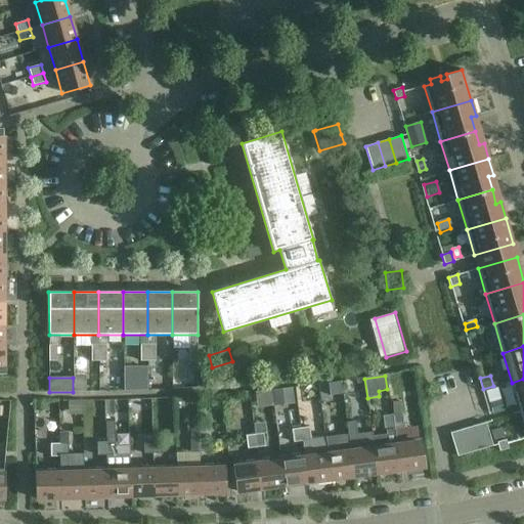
[(520,411),(523,410),(523,379),(512,383),(520,411)]
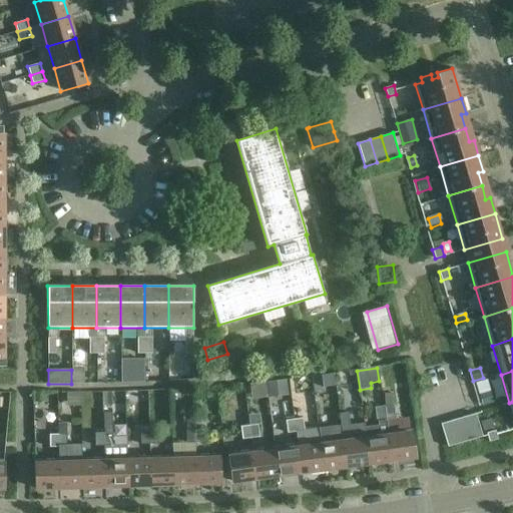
[(336,385),(334,373),(322,375),(324,387),(336,385)]
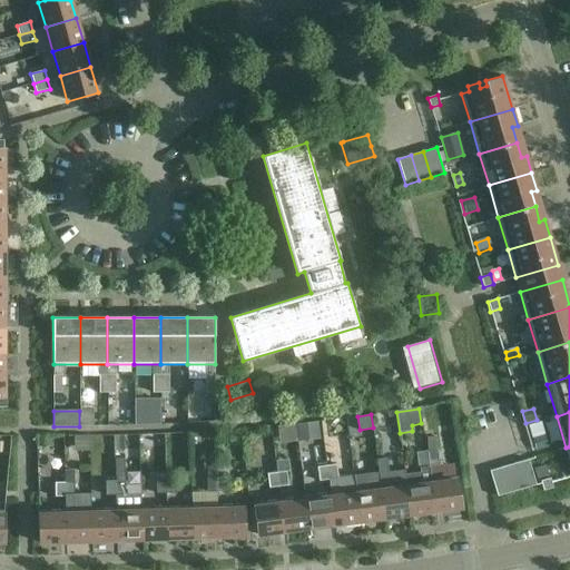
[(317,422),(296,424),(297,441),(320,439),(317,422)]
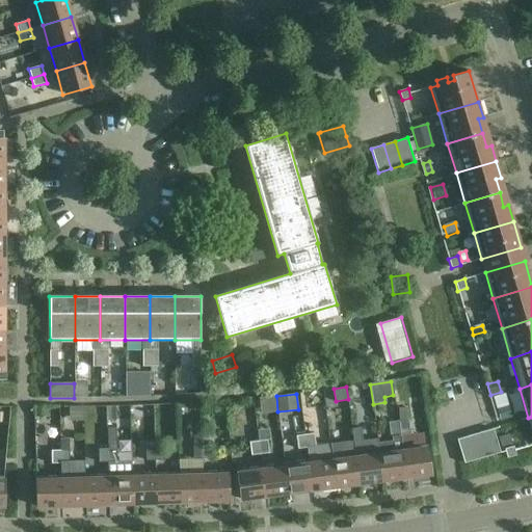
[(508,405),(497,408),(500,421),(511,418),(508,405)]
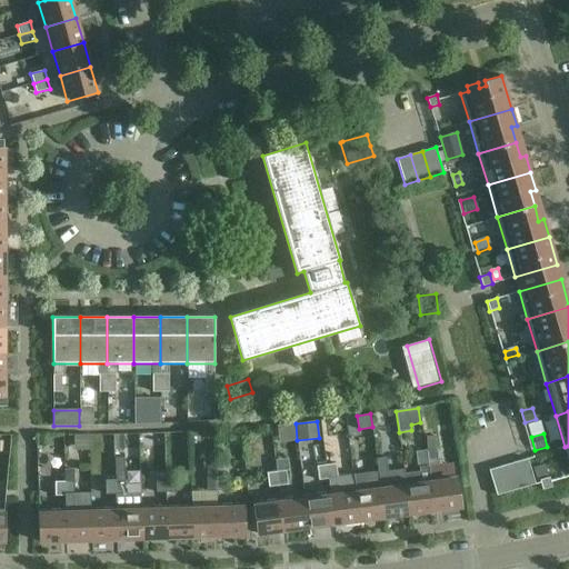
[(436,450),(427,451),(428,466),(438,465),(436,450)]
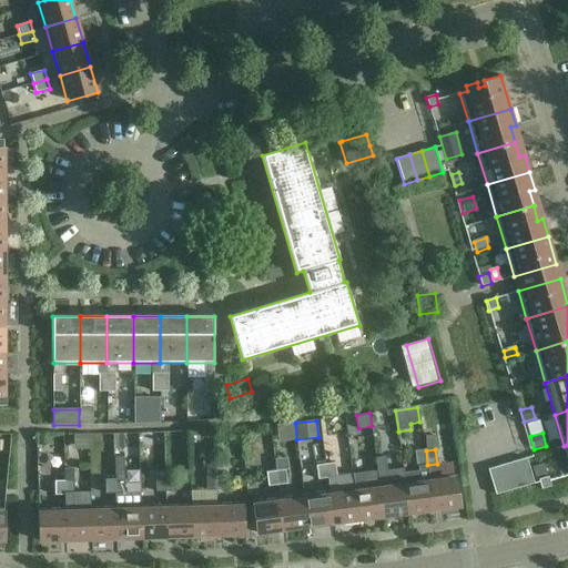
[(385,456),(375,457),(377,472),(387,470),(385,456)]
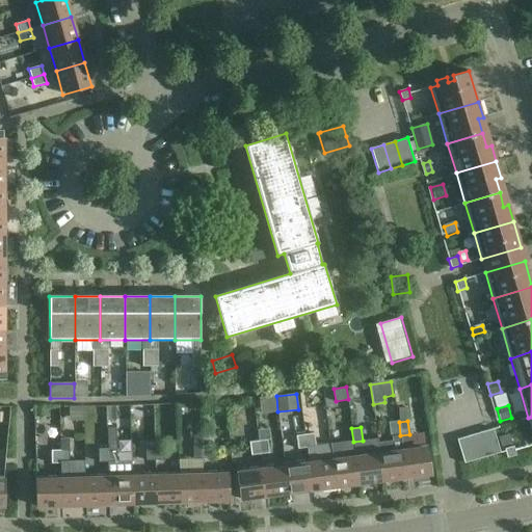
[(108,446),(116,445),(115,428),(107,428),(108,446)]
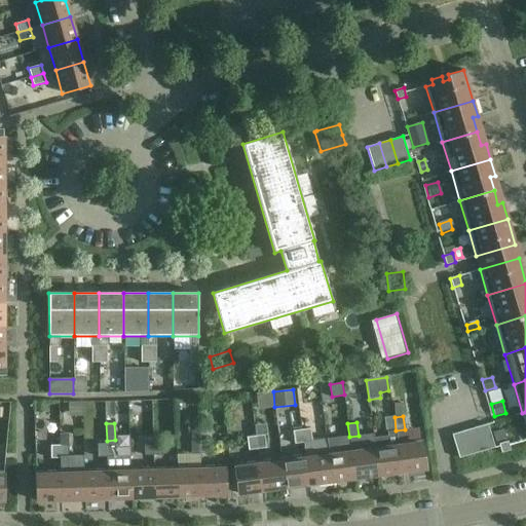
[(494,448),(487,424),(476,427),(483,451),(494,448)]
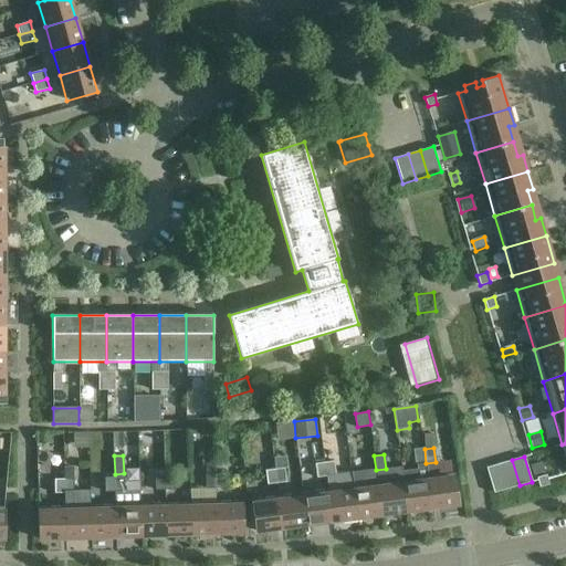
[(512,460),(499,463),(506,489),(520,485),(512,460)]
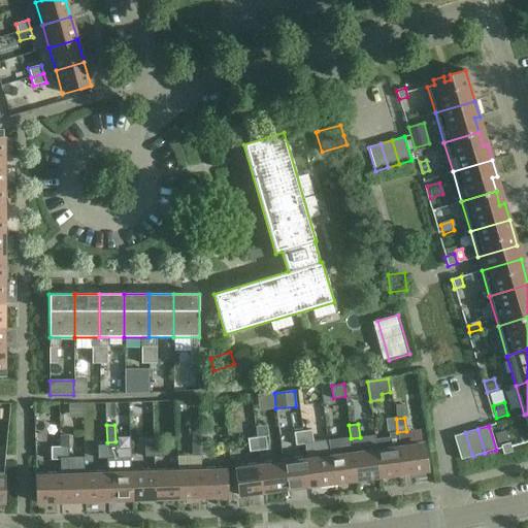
[(302,431),(304,444),(314,443),(312,441),(311,430),(302,431)]
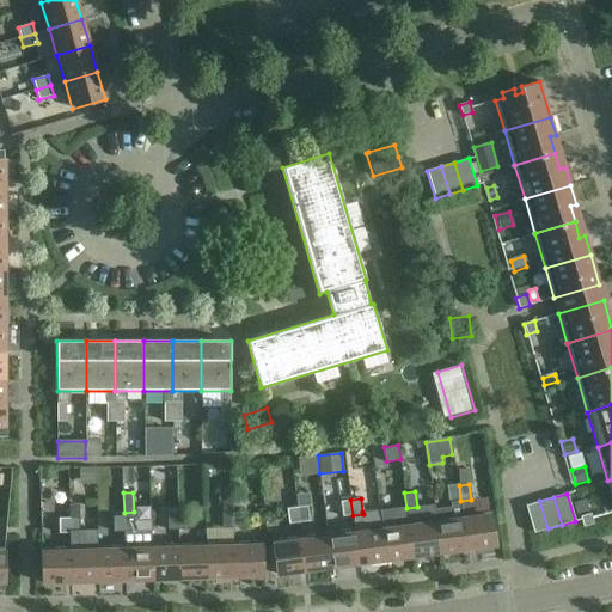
[(343,516),(353,515),(350,500),(341,501),(343,516)]
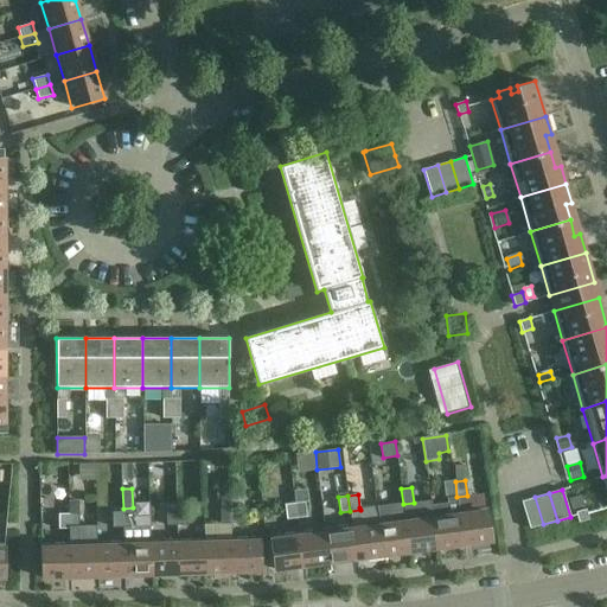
[(581,496),(569,499),(573,510),(585,506),(581,496)]
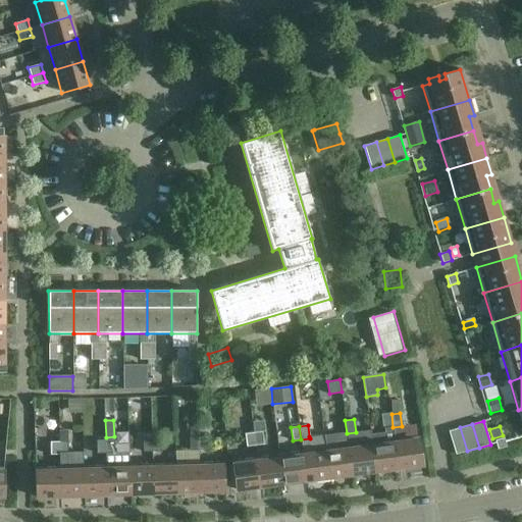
[(371,434),(372,442),(376,471),(399,469),(395,439),(393,427),(385,428),(385,433),(371,434)]
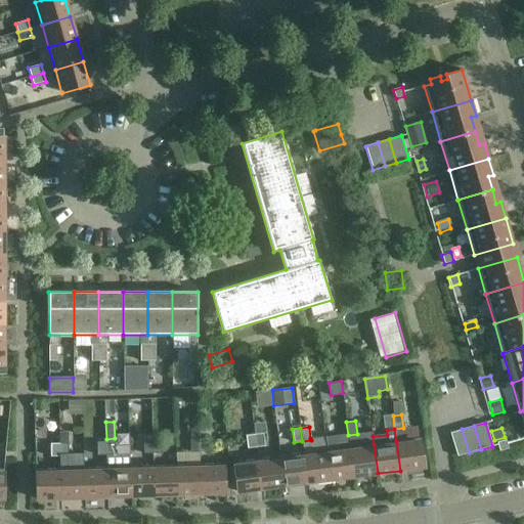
[(457,456),(469,452),(462,429),(450,433),(457,456)]
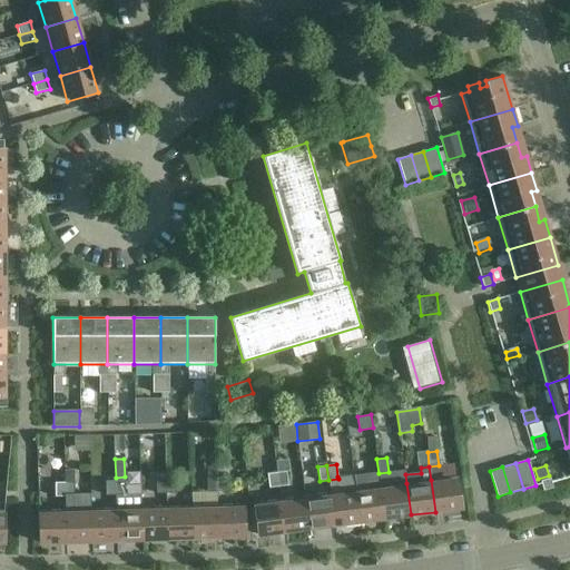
[(65,482),(74,482),(74,470),(64,470),(65,482)]
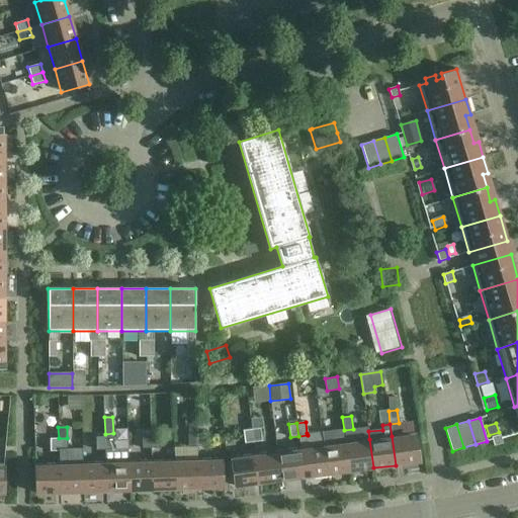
[(260,428),(251,429),(253,442),(262,441),(260,428)]
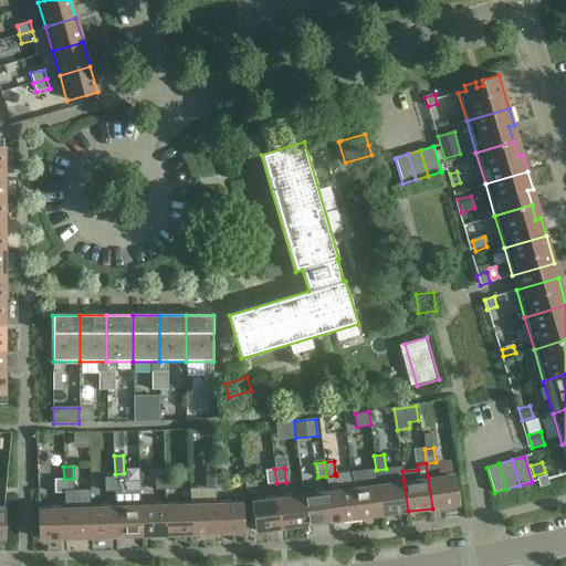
[(266,484),(276,483),(274,469),(265,470),(266,484)]
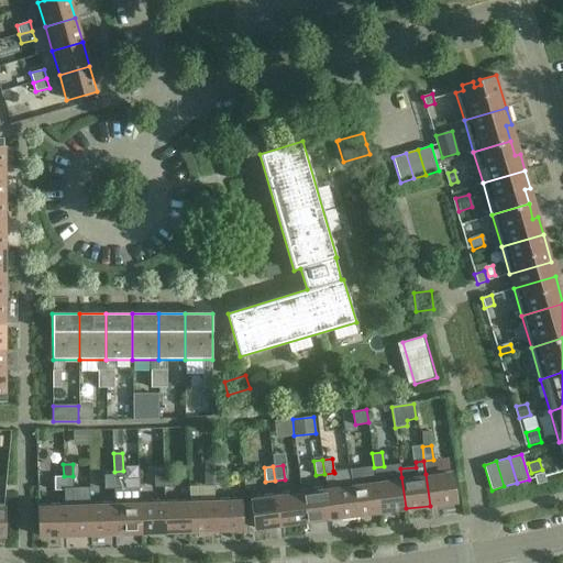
[(324,474),(327,487),(331,518),(355,515),(352,484),(350,468),(333,471),(334,473),(324,474)]
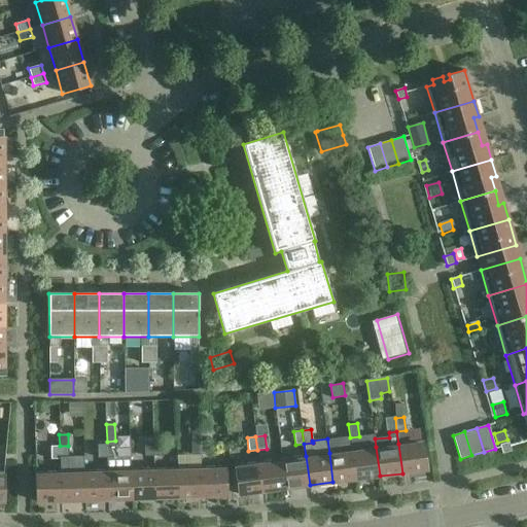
[(398,444),(402,473),(427,469),(423,441),(398,444)]
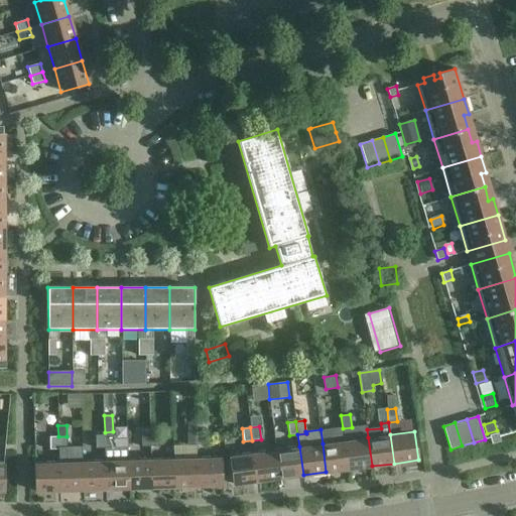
[(197,445),(196,432),(187,432),(187,445),(197,445)]
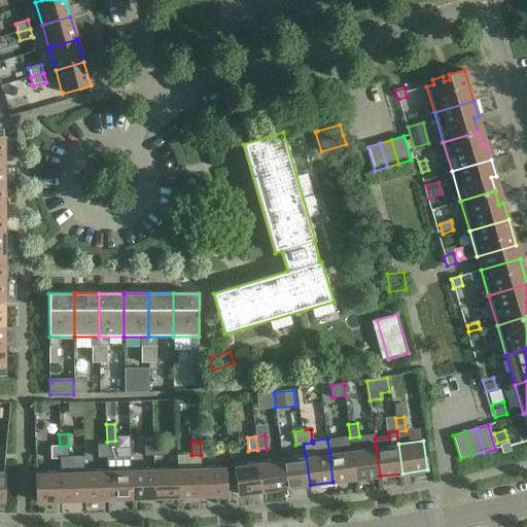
[(209,442),(200,442),(201,455),(209,454),(209,442)]
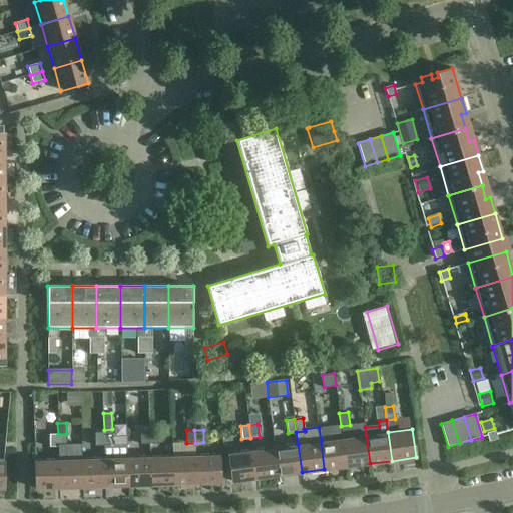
[(149,444),(149,431),(140,432),(140,444),(149,444)]
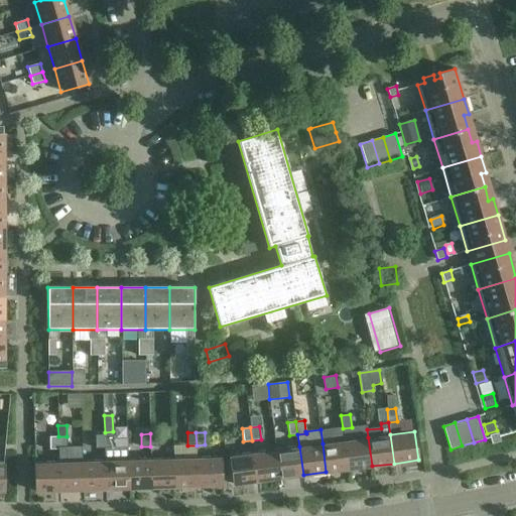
[(158,433),(150,433),(150,446),(159,446),(158,433)]
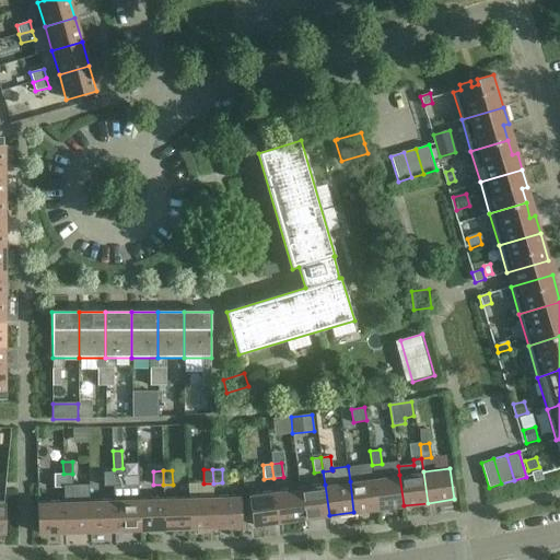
[(534,482),(544,479),(540,470),(531,473),(534,482)]
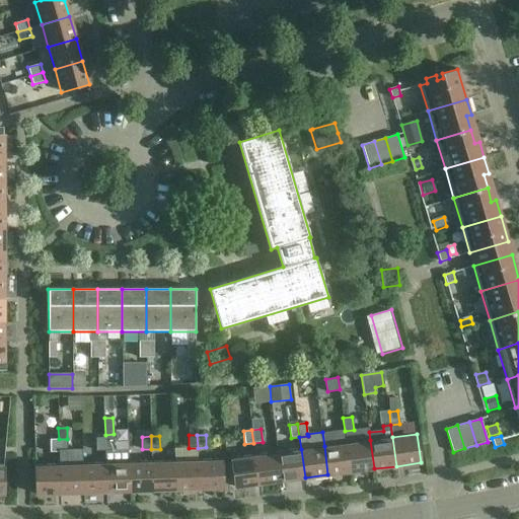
[(114,437),(104,438),(104,451),(114,450),(114,437)]
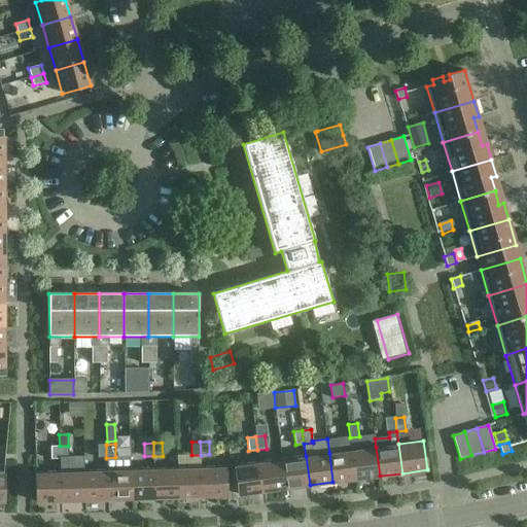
[(106,458),(106,445),(97,445),(98,458),(106,458)]
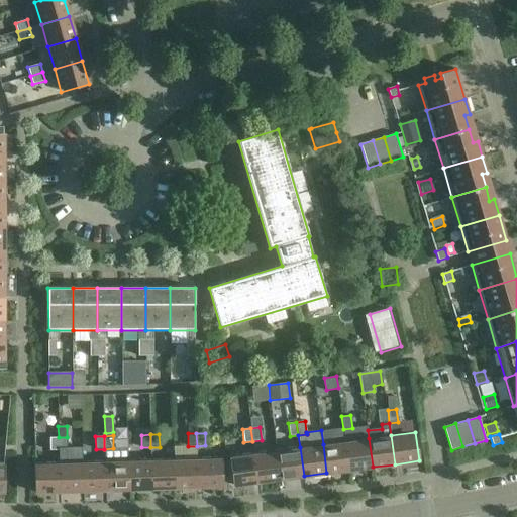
[(49,450),(59,450),(59,437),(49,437),(49,450)]
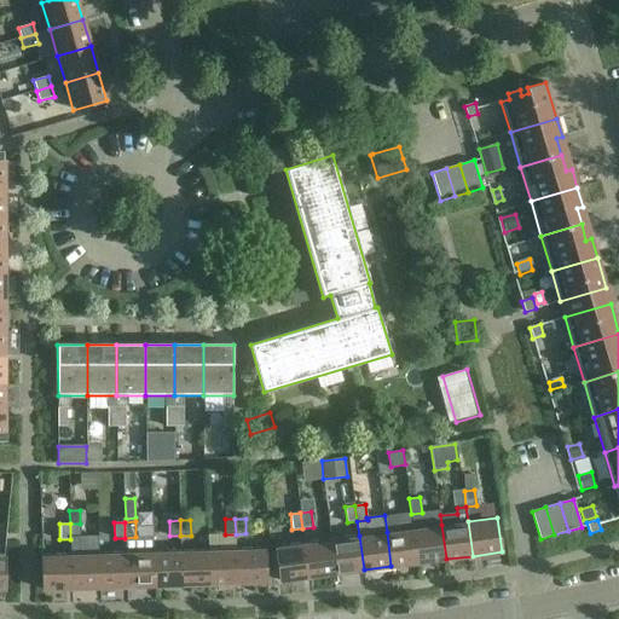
[(80,524),(70,524),(70,539),(81,539),(80,524)]
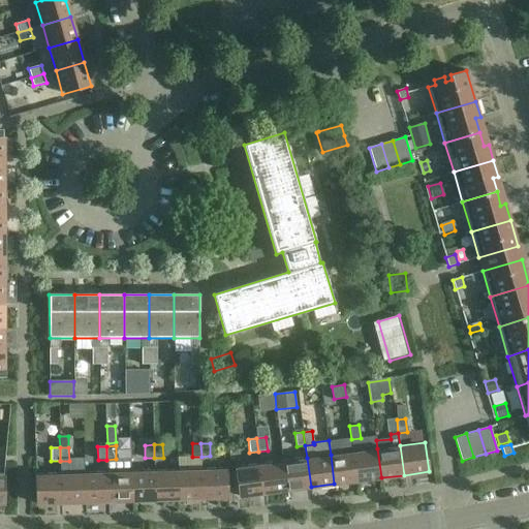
[(358,480),(381,477),(377,448),(353,452),(358,480)]
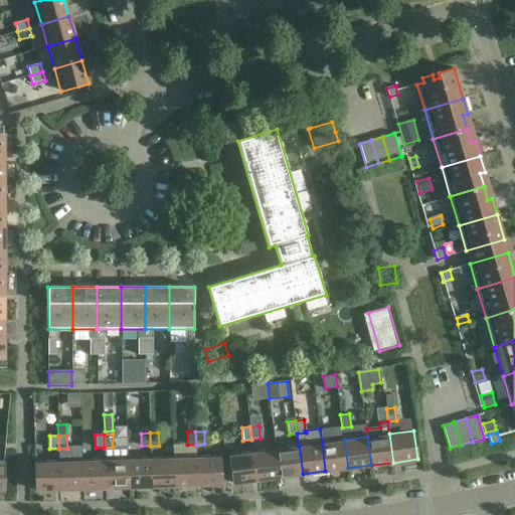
[(325,471),(348,468),(344,440),(322,443),(325,471)]
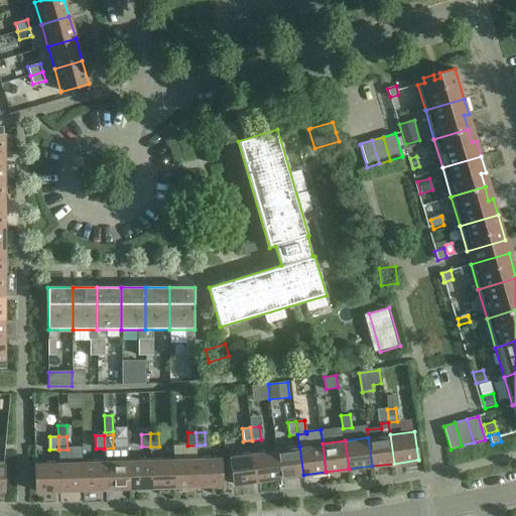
[(280,478),(303,475),(299,446),(276,449),(280,478)]
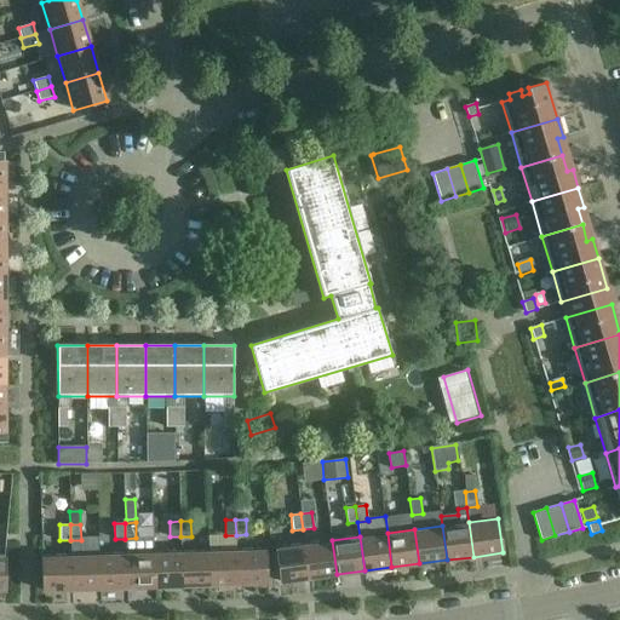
[(125,539),(126,552),(127,587),(155,587),(154,552),(153,538),(136,538),(125,539)]
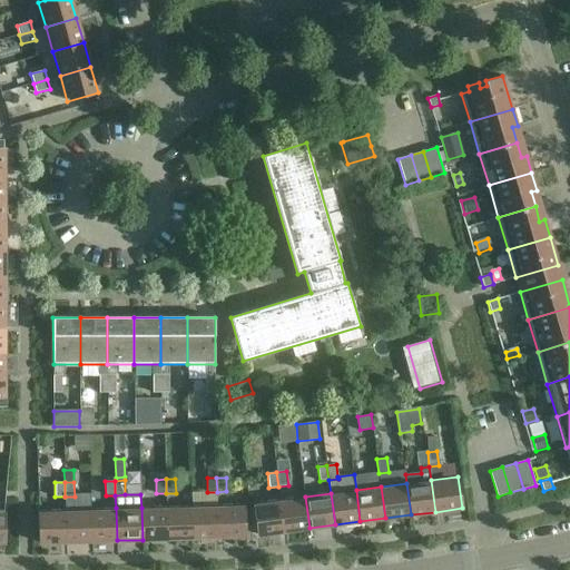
[(284,531),(310,528),(305,497),(281,500),(284,531)]
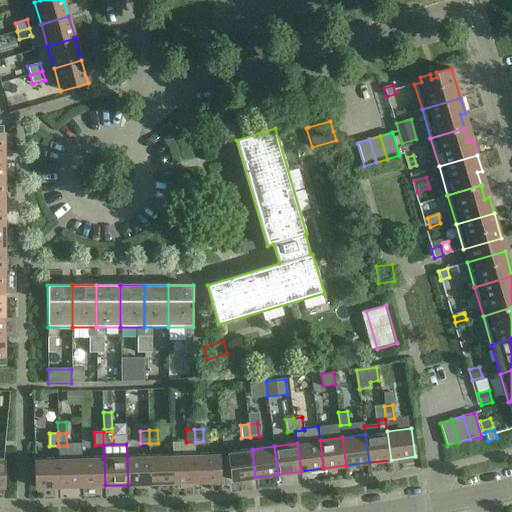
[(232,481),(255,477),(252,449),(228,452),(232,481)]
